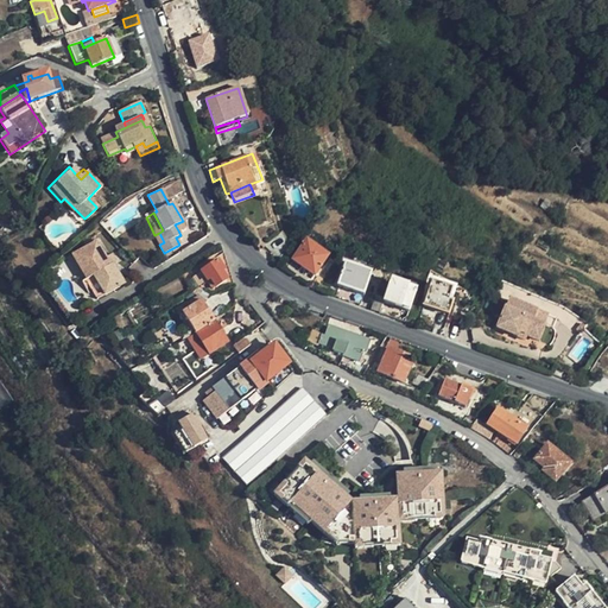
[(126,284),(112,264),(108,266),(102,258),(93,242),(69,258),(82,280),(83,282),(92,277),(105,297),(126,284)]
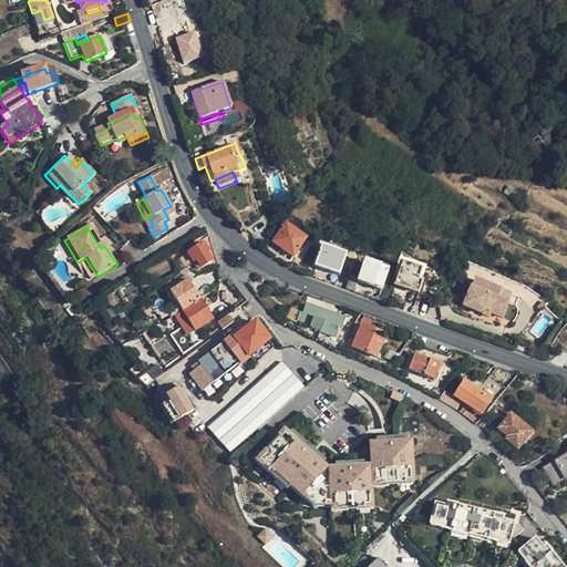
[(306,240),(287,226),(274,243),(292,257),(306,240)]
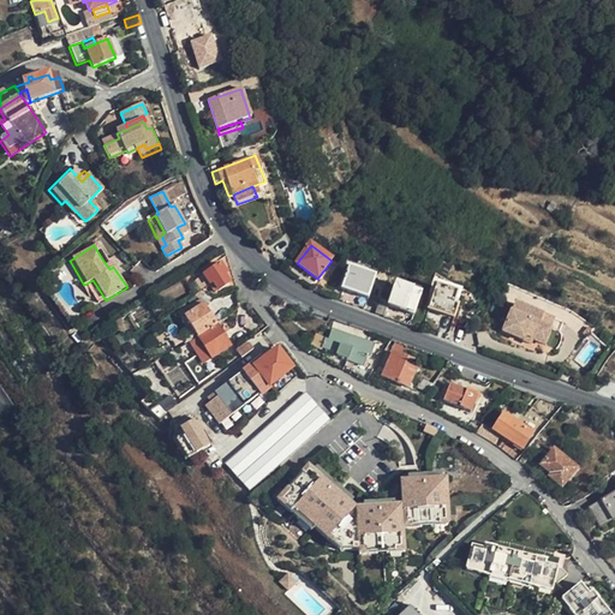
[(109,269),(113,267),(117,264),(111,256),(103,261),(109,269)]
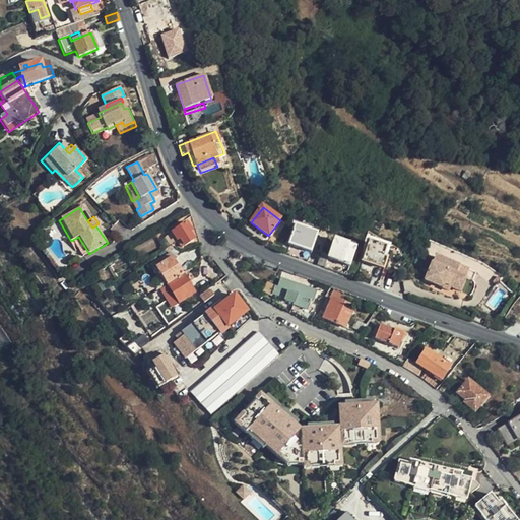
[(194,240),(190,233),(191,231),(187,224),(174,233),(178,240),(181,238),(185,245),(194,240)]
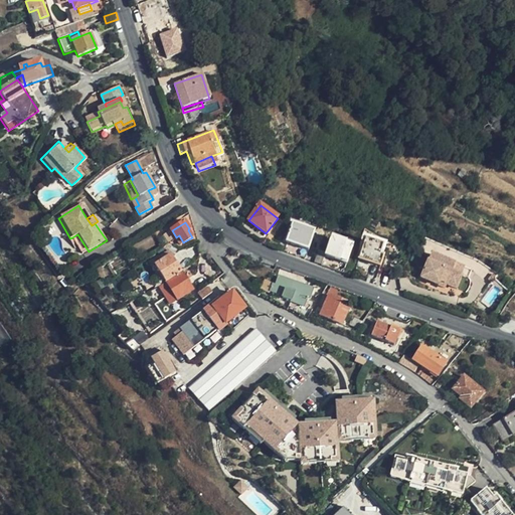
[(308,250),(315,232),(293,224),(286,242),(308,250)]
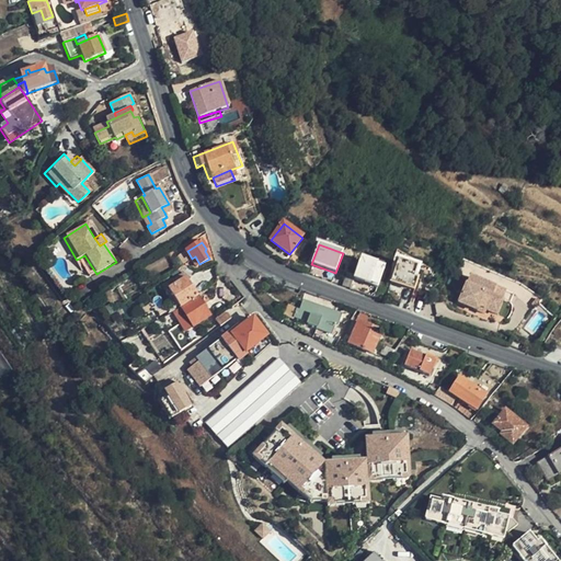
[(90,278),(96,274),(84,255),(77,260),(84,272),(90,278)]
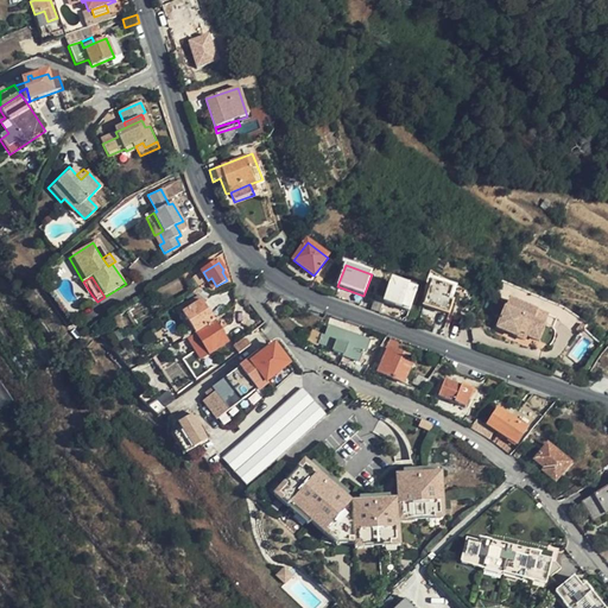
[(83,282),(82,280),(77,284),(87,298),(92,295),(83,282)]
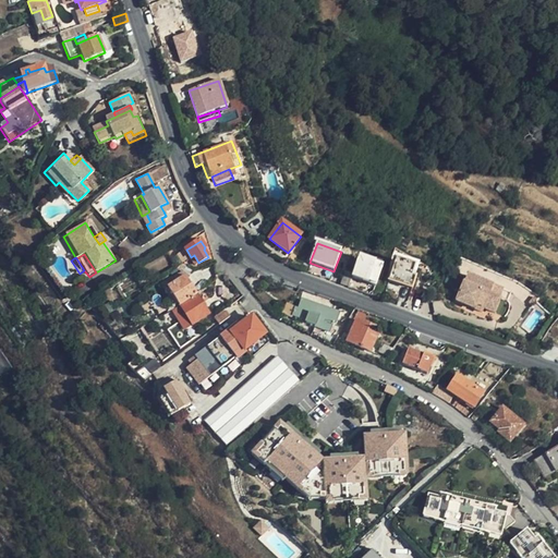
[(375,287),(383,267),(360,258),(352,278),(375,287)]
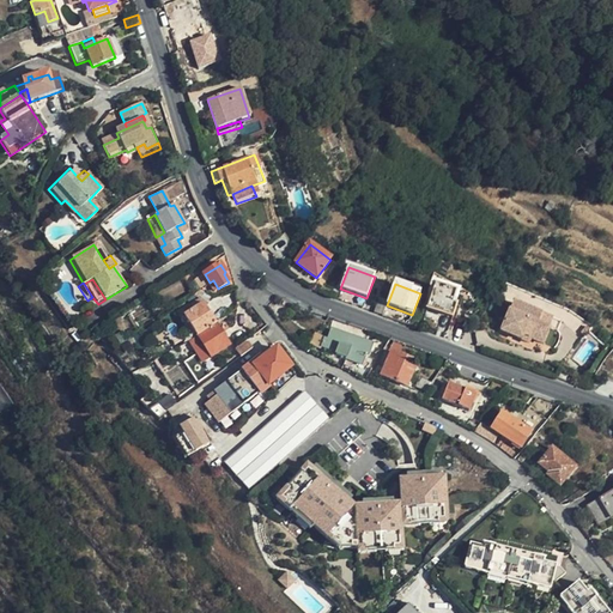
[(426,309),(443,315),(451,319),(456,307),(451,304),(455,295),(436,286),(426,309)]
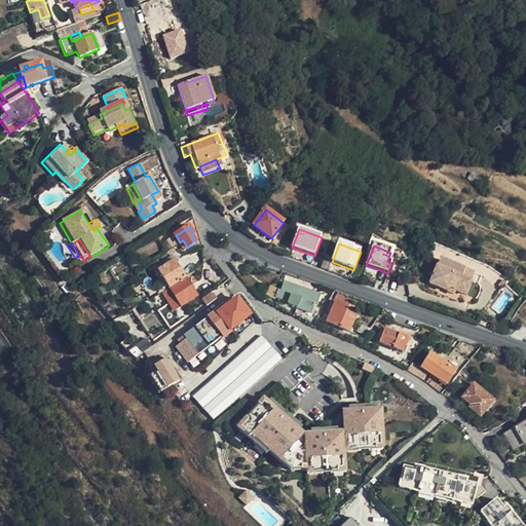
[(170,288),(186,277),(175,260),(166,265),(164,261),(156,266),(170,288)]
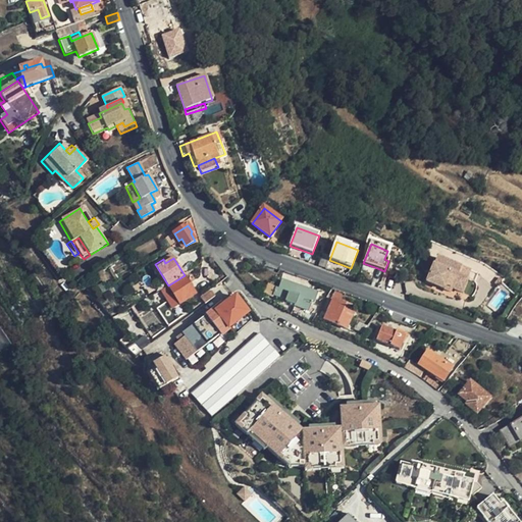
[(458,277),(461,269),(434,258),(425,281),(451,293),(452,289),(462,294),(467,281),(458,277)]
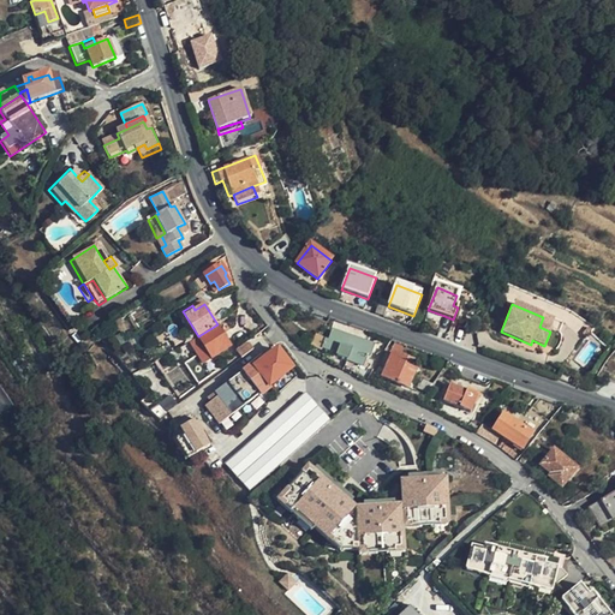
[(453,320),(445,316),(441,326),(449,328),(453,320)]
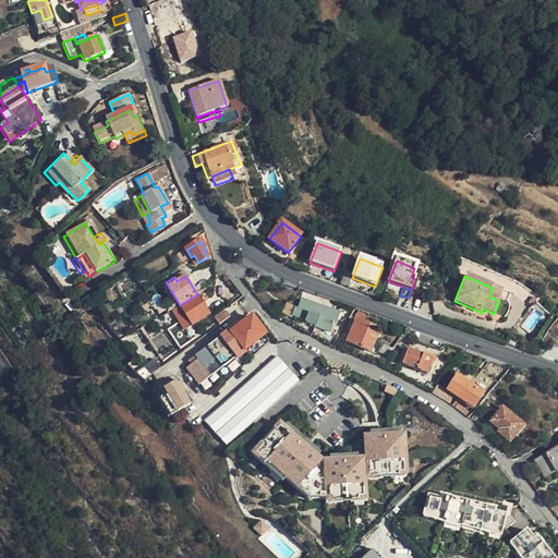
[(511,295),(493,288),(489,296),(499,301),(508,304),(511,295)]
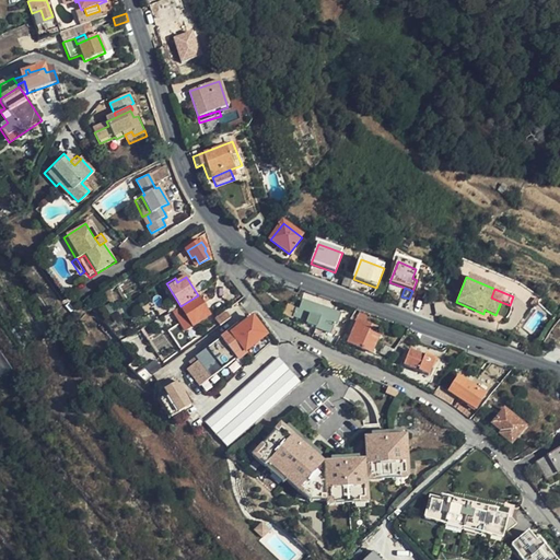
[(209,314),(198,295),(181,306),(191,325),(208,315),(209,314)]
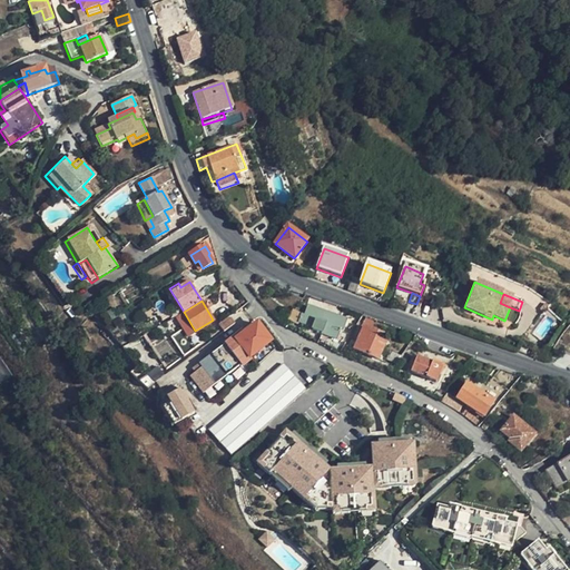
[(148,321),(159,314),(156,306),(144,314),(148,321)]
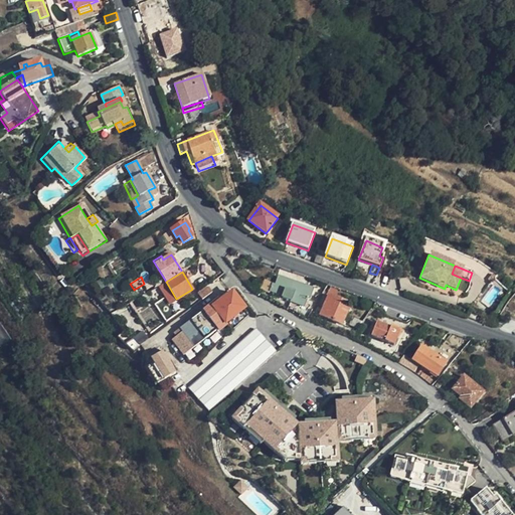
[(312,290),(279,278),(278,279),(275,278),(270,291),(282,296),(282,298),(290,301),(290,303),(303,307),(305,302),(308,302),(312,290)]
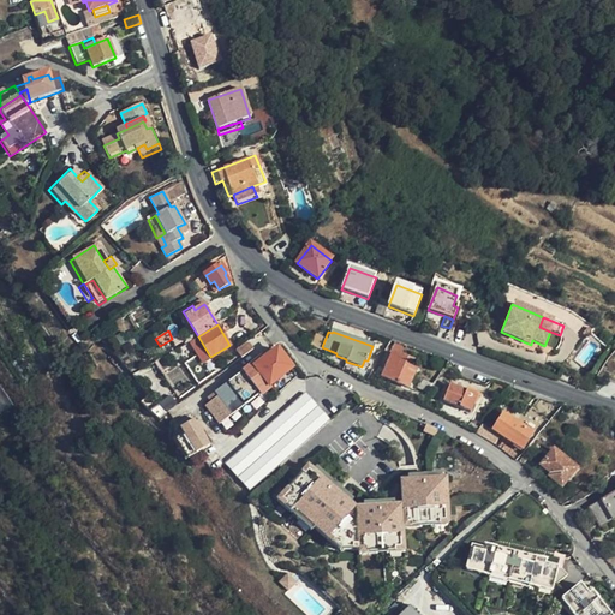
[(139,335),(133,340),(142,353),(148,350),(139,335)]
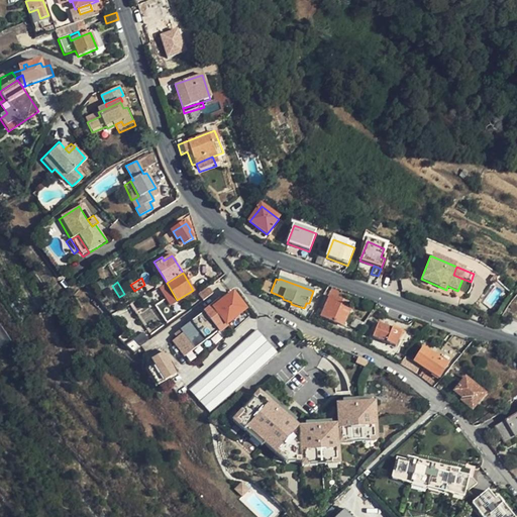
[(177,300),(167,283),(159,288),(170,304),(177,300)]
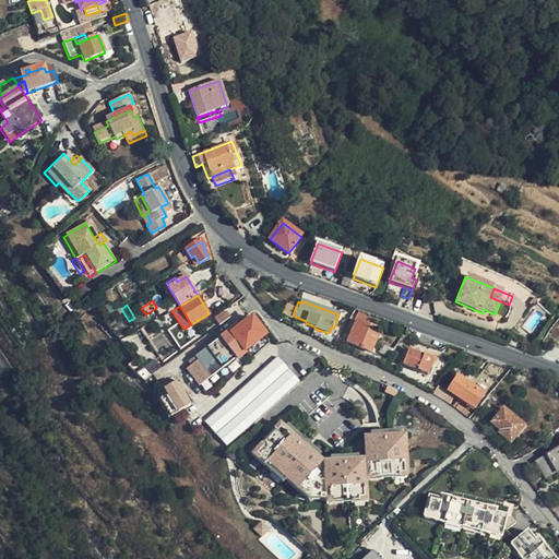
[(214,319),(221,326),(232,317),(226,310),(214,319)]
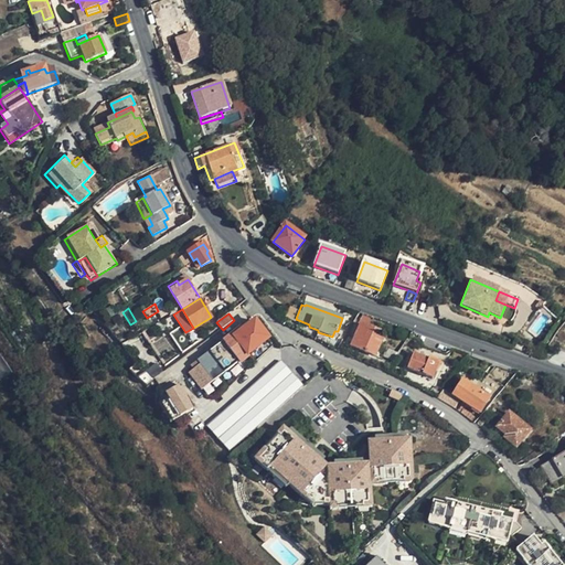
[(371,316),(363,313),(353,340),(352,340),(348,339),(343,345),(375,358),(383,340),(377,338),(380,332),(379,331),(368,328),(371,316)]
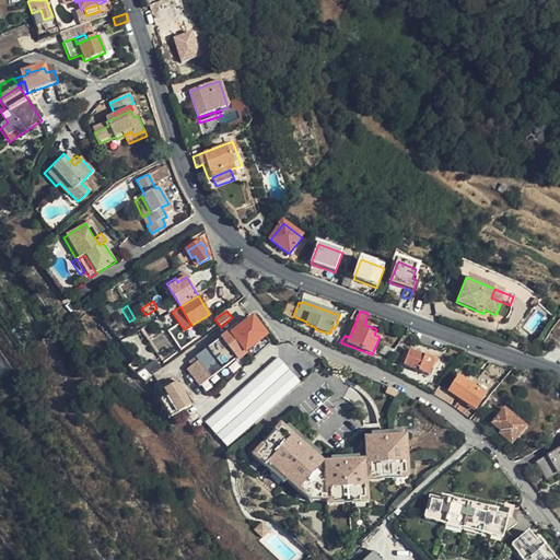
[(189,365),(190,368),(193,371),(195,370),(197,370),(198,370),(200,371),(201,372),(206,369),(211,377),(266,336),(253,318),(189,365)]
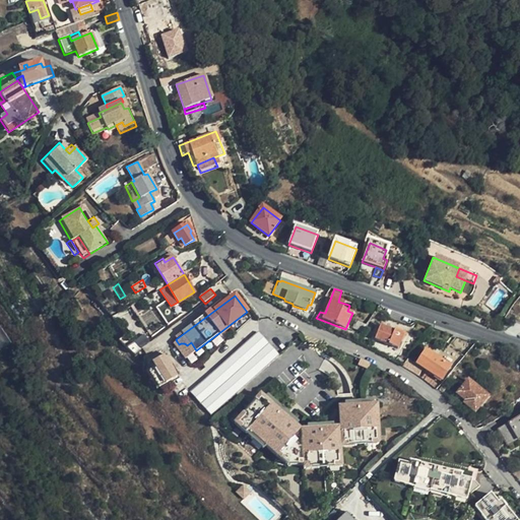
[(405,341),(409,333),(407,332),(410,324),(392,317),(388,328),(381,325),(376,339),(399,348),(402,340),(405,341)]
